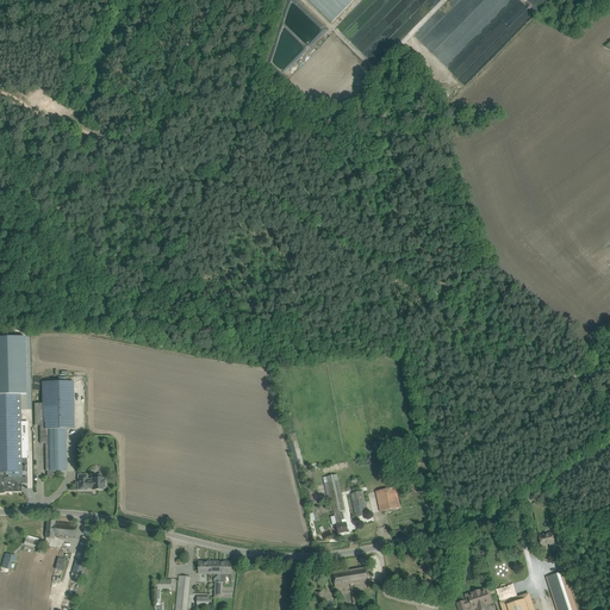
[(307,0),(331,23),(353,0),(307,0)]
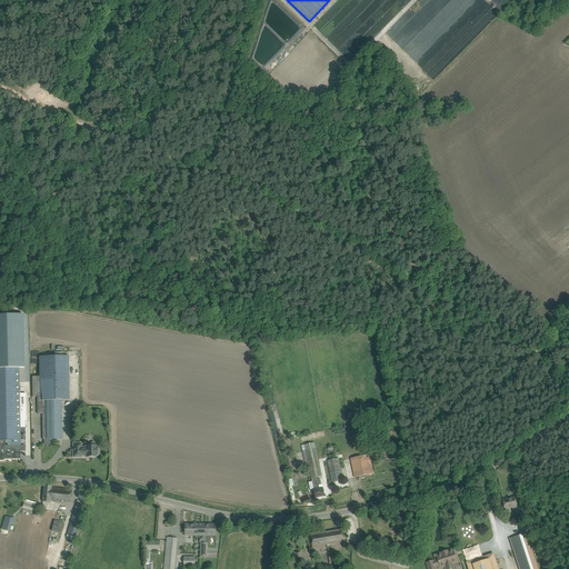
[(0,360),(20,360),(23,360),(23,315),(1,315),(0,315),(0,360)]
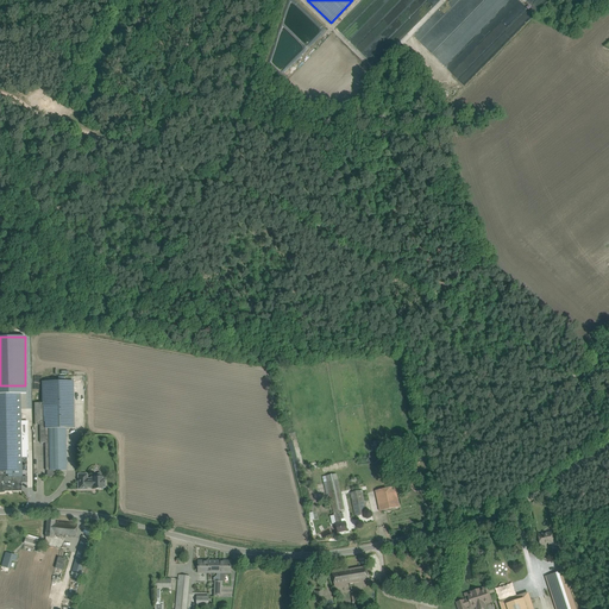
[(74,428),(73,381),(42,382),(42,403),(35,403),(35,425),(39,425),(39,443),(45,443),(45,471),(46,471),(46,477),(54,477),(54,476),(56,476),(56,471),(67,470),(66,428),(74,428)]
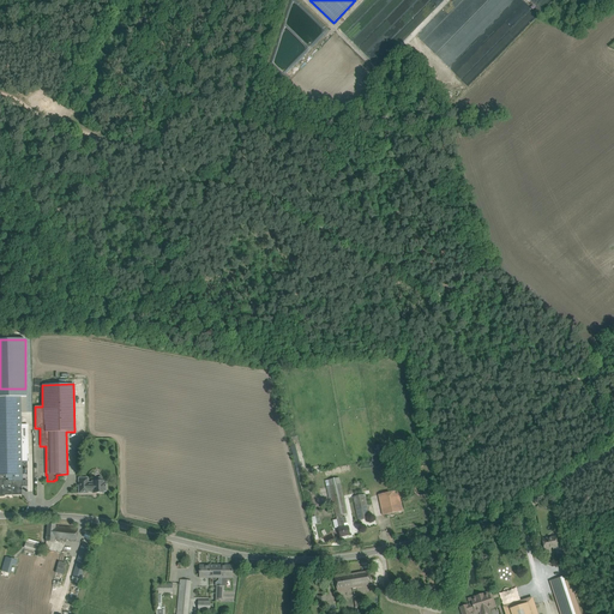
[(28,455),(29,455),(28,425),(22,425),(22,398),(0,398),(0,497),(4,497),(4,495),(20,495),(20,491),(22,491),(22,489),(20,489),(20,487),(23,487),(23,481),(22,481),(22,462),(28,462),(28,455)]
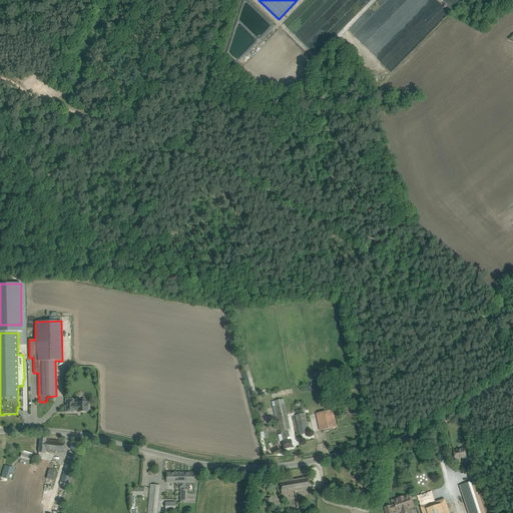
[(284,399),(275,401),(276,406),(276,407),(280,423),(282,432),(282,434),(278,435),(280,442),(283,441),(284,444),(285,449),(293,447),(292,442),(292,441),(291,438),(290,438),(289,433),(288,433),(287,430),(290,429),(285,404),(284,399)]
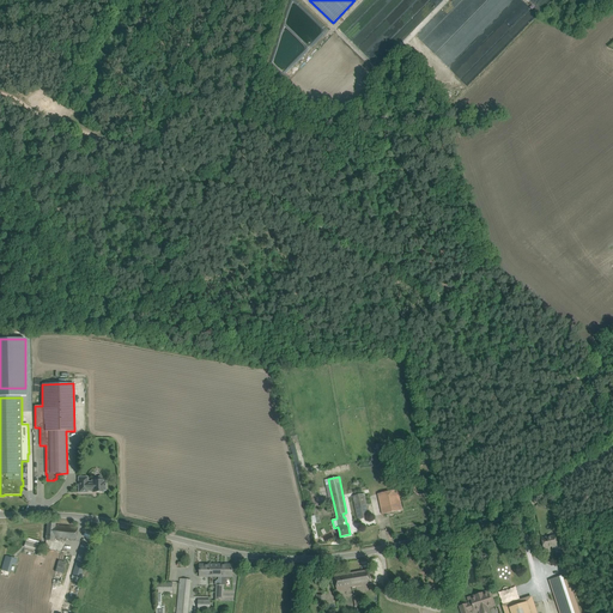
[(87,483),(87,478),(79,478),(79,492),(87,492),(87,491),(92,491),(92,492),(103,492),(103,491),(105,491),(105,485),(105,481),(103,483),(103,480),(92,480),(92,481),(87,483)]
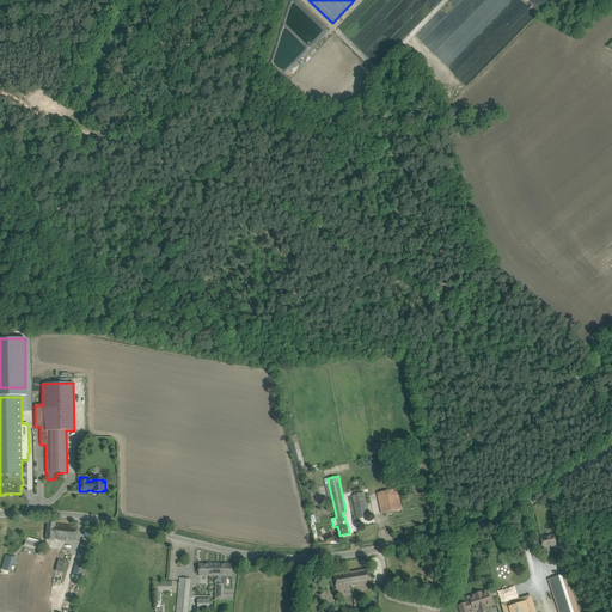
[(381,514),(401,509),(398,496),(401,496),(398,489),(378,494),(381,514)]
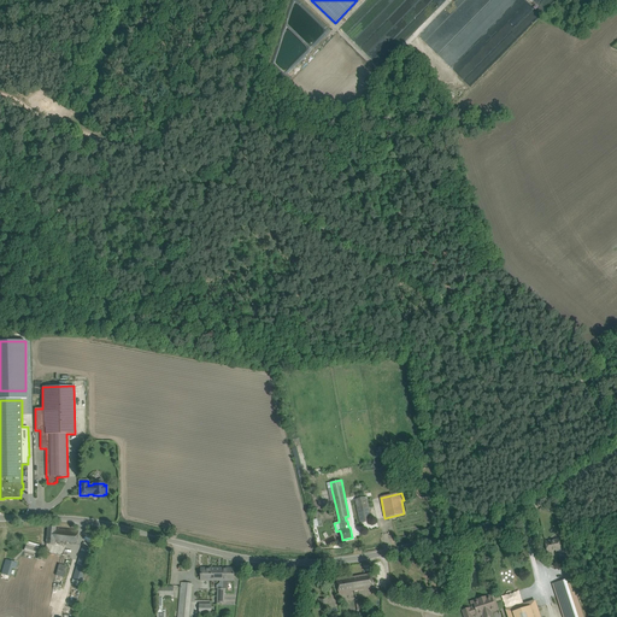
[(360,523),(371,521),(366,498),(354,500),(360,523)]
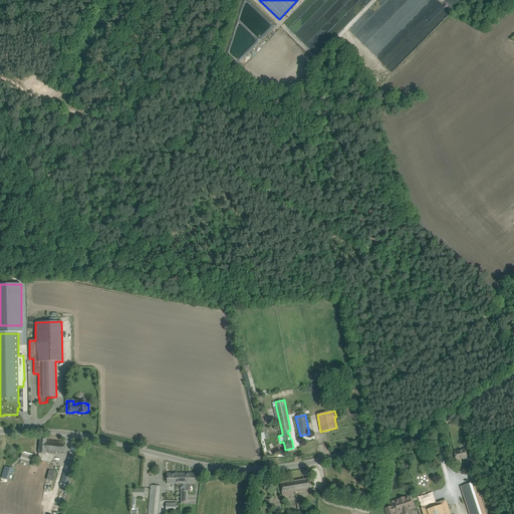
[(63,454),(64,447),(65,442),(46,441),(46,439),(40,438),(38,453),(44,454),(44,452),(63,454)]
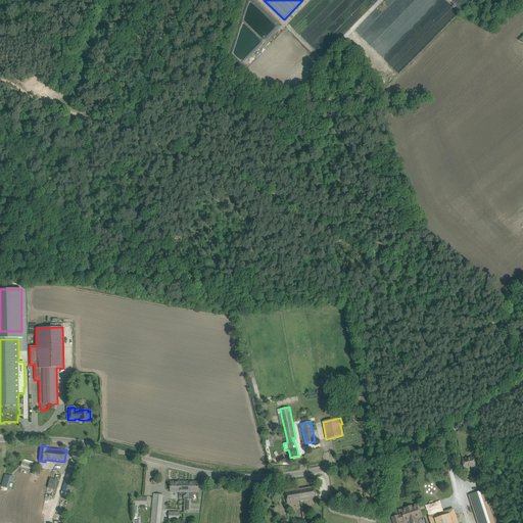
[(476,467),(475,462),(474,457),(462,460),(464,468),(471,466),(471,468),(476,467)]
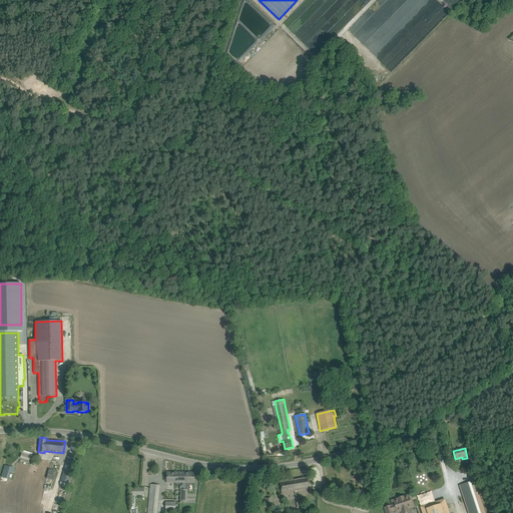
[(30,461),(32,454),(22,451),(20,458),(30,461)]
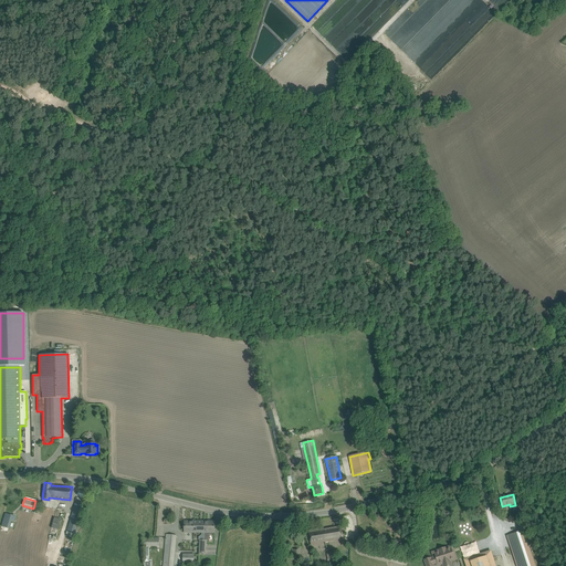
[(75,501),(66,531),(75,533),(84,503),(75,501)]
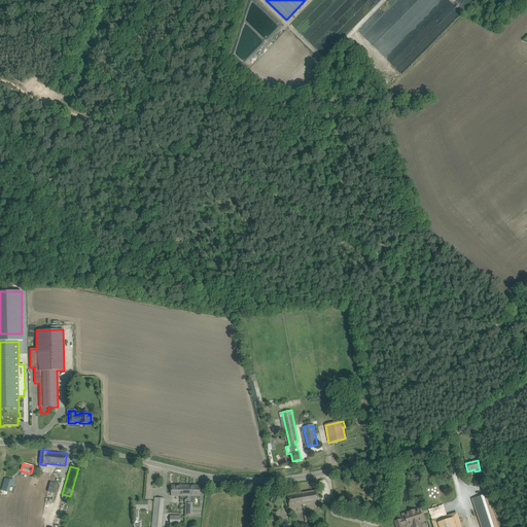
[(13,486),(14,482),(4,479),(1,491),(8,493),(10,485),(13,486)]
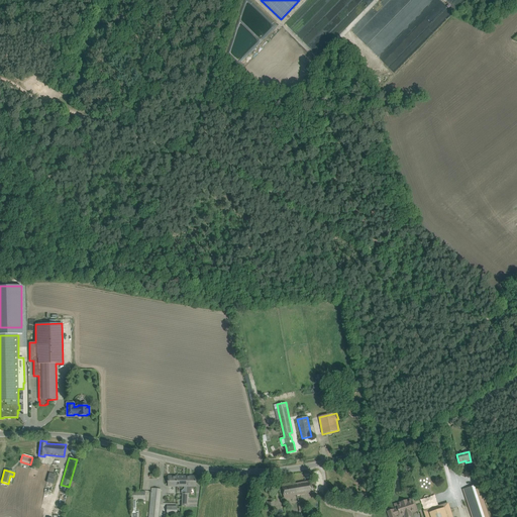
[(54,485),(56,474),(49,473),(46,483),(54,485)]
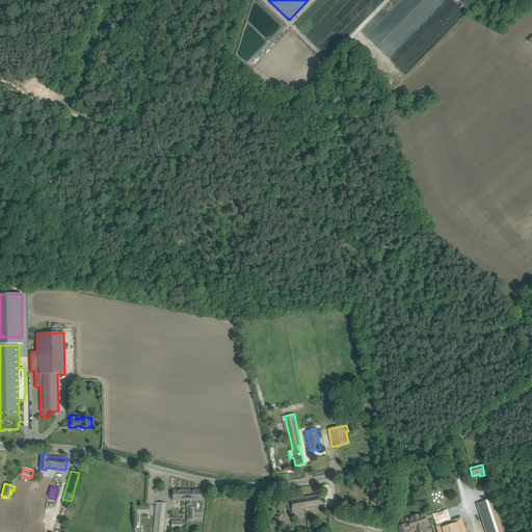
[(187,501),(187,489),(174,489),(174,501),(187,501)]
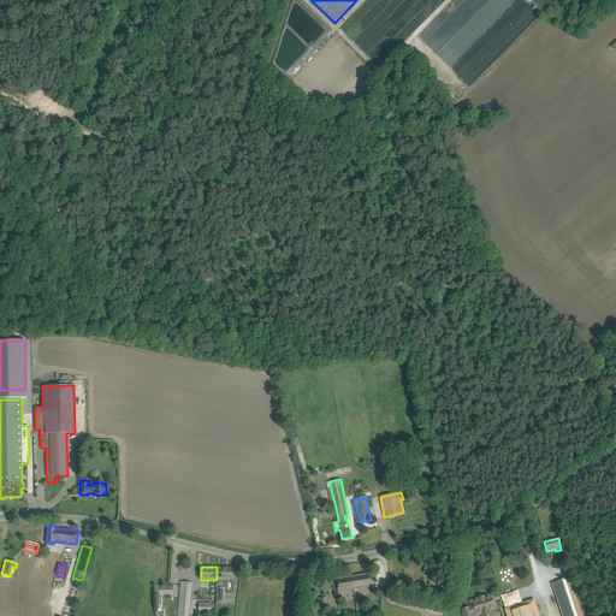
[(236,573),(236,568),(234,568),(234,567),(217,567),(217,580),(223,580),(223,587),(217,587),(217,602),(224,603),(224,588),(227,588),(227,582),(232,582),(232,580),(234,580),(234,573),(236,573)]
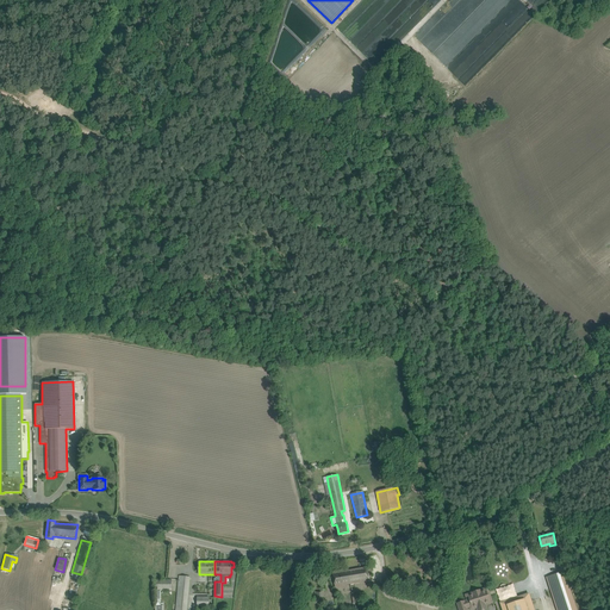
[(368,573),(367,567),(348,571),(348,568),(332,571),(335,589),(346,587),(346,584),(369,580),(368,573)]
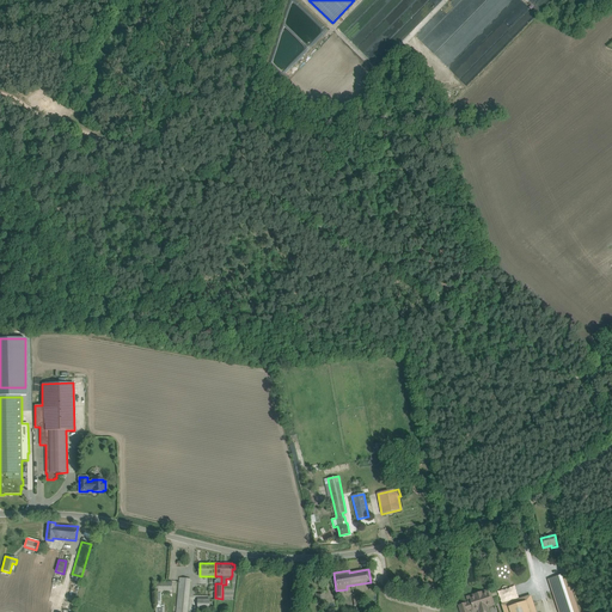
[(567,574),(548,580),(552,594),(558,611),(579,611),(571,588),(567,574)]
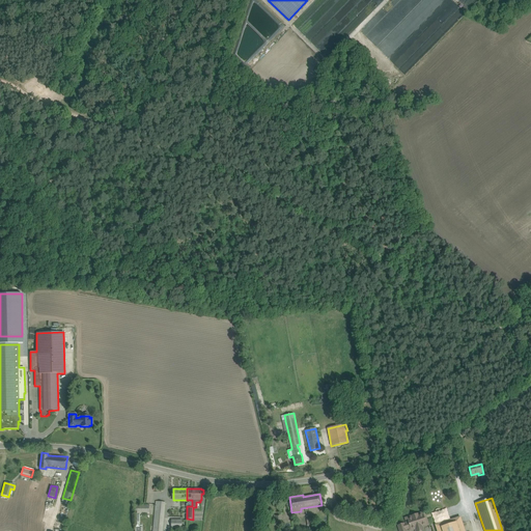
[(162,530),(165,507),(165,502),(156,501),(156,506),(152,530),(162,530)]
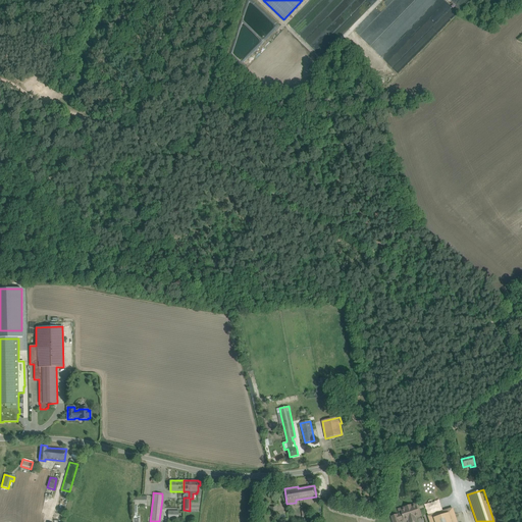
[(137,516),(137,506),(147,506),(147,497),(133,497),(133,506),(133,521),(140,521),(141,516),(137,516)]
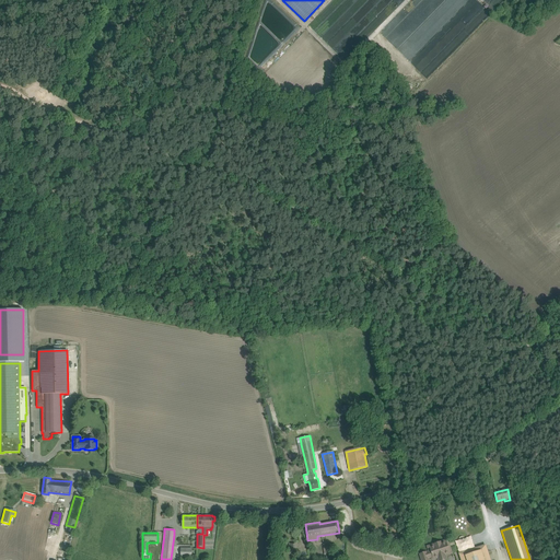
[(290,552),(298,551),(296,541),(289,543),(290,552)]
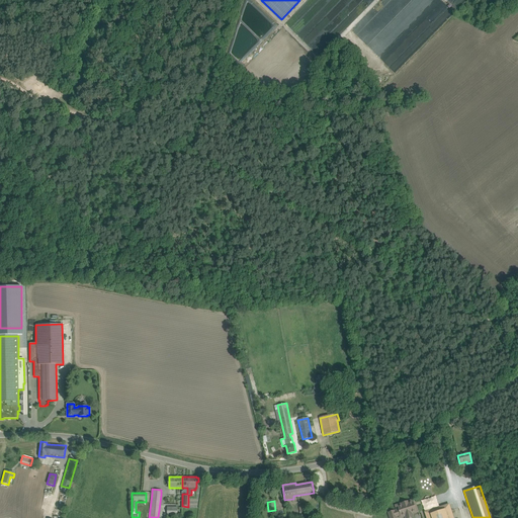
[(401,515),(415,510),(413,503),(409,504),(409,503),(403,505),(403,506),(399,507),(400,510),(395,511),(389,513),(390,517),(396,517),(397,516),(401,515)]
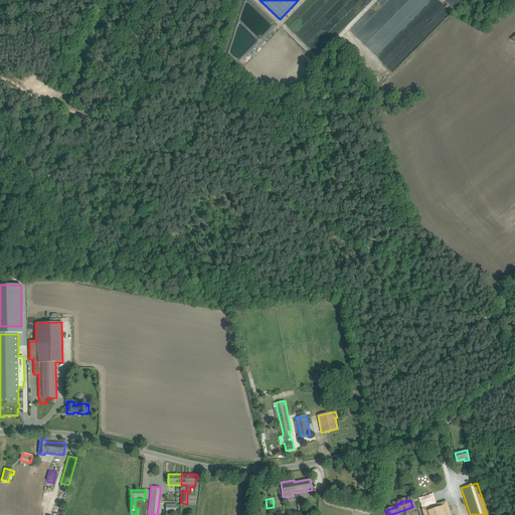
[(451,514),(447,501),(421,509),(423,514),(451,514)]
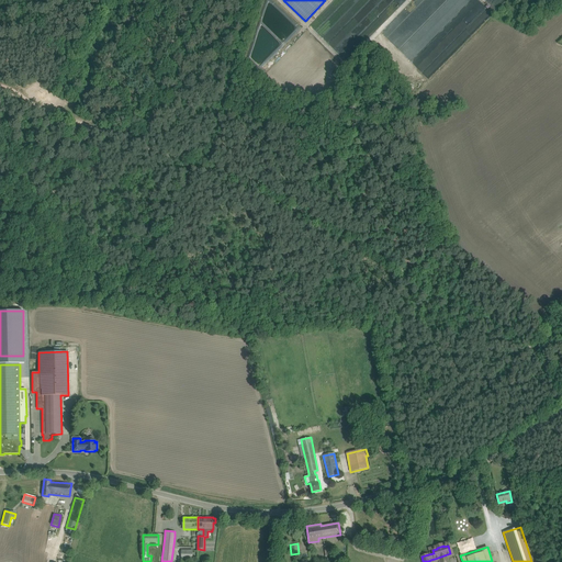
[(192,560),(192,550),(181,550),(181,560),(192,560)]
